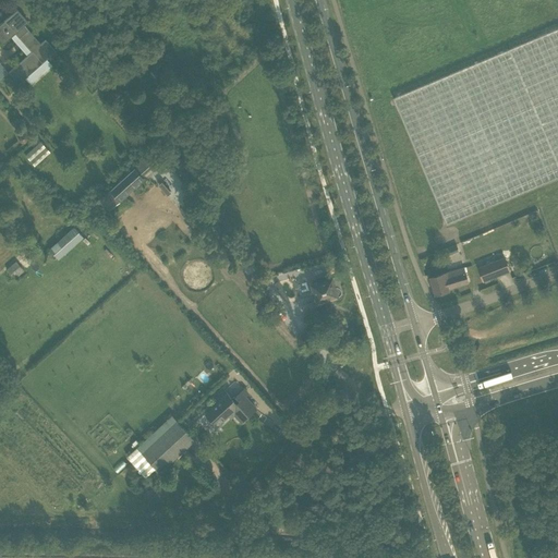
[(32,52),(9,72),(9,73),(19,84),(56,51),(46,39),(40,44),(24,25),(27,22),(27,21),(23,16),(17,10),(16,10),(3,21),(3,22),(0,24),(0,40),(2,44),(15,33),(32,52)]
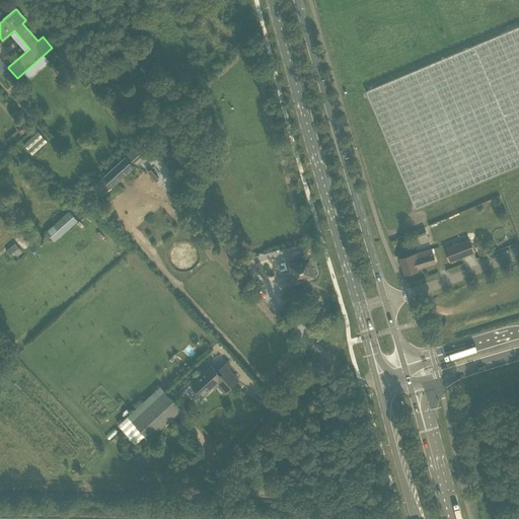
[(518,25),(451,55),(366,90),(416,209),(518,164),(518,25)]
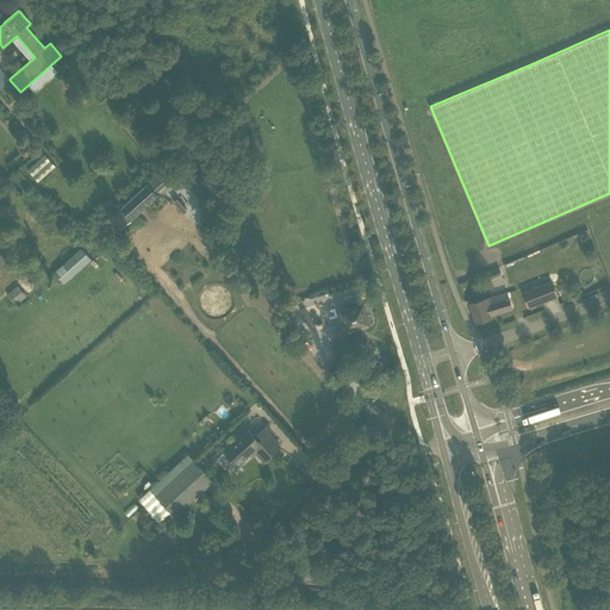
[(72,91),(82,82),(70,69),(61,78),(72,91)]
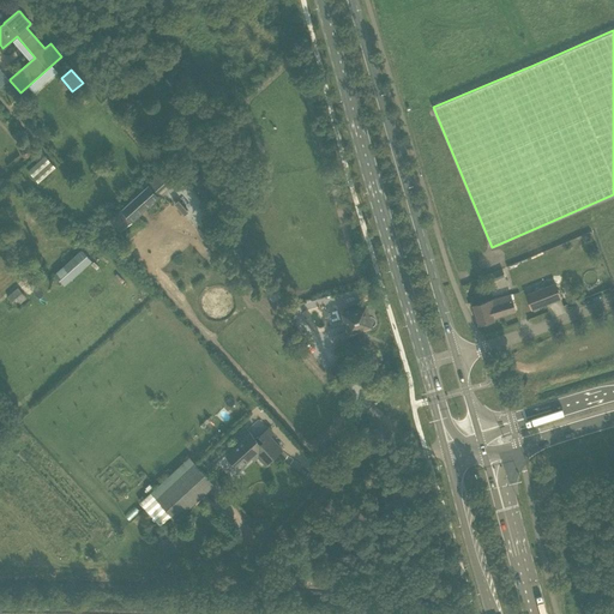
[(30,154),(28,150),(24,150),(20,152),(19,156),(23,160),(26,160),(30,157),(30,154)]
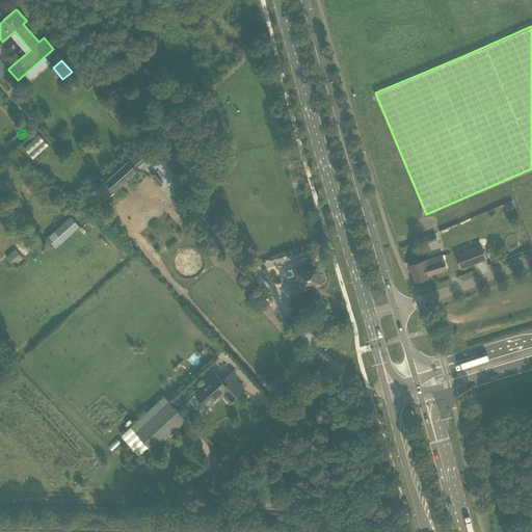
[(105,181),(85,200),(87,202),(96,211),(115,192),(114,191),(137,170),(135,168),(128,160),(105,182),(105,181)]
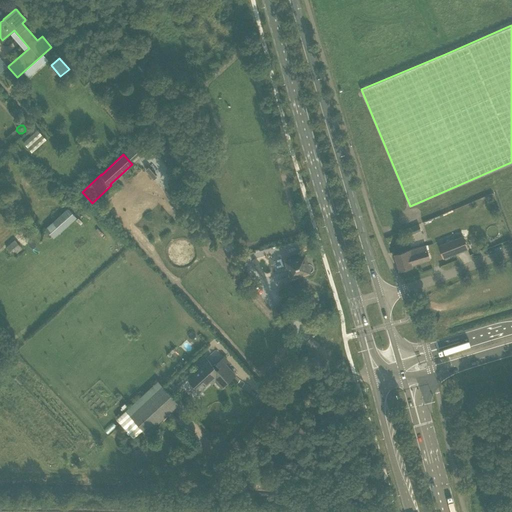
[(196,185),(191,176),(184,181),(189,189),(196,185)]
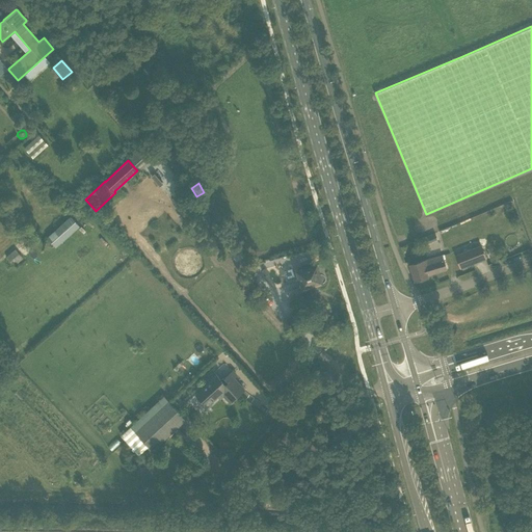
[(47,238),(55,247),(79,225),(72,216),(47,238)]
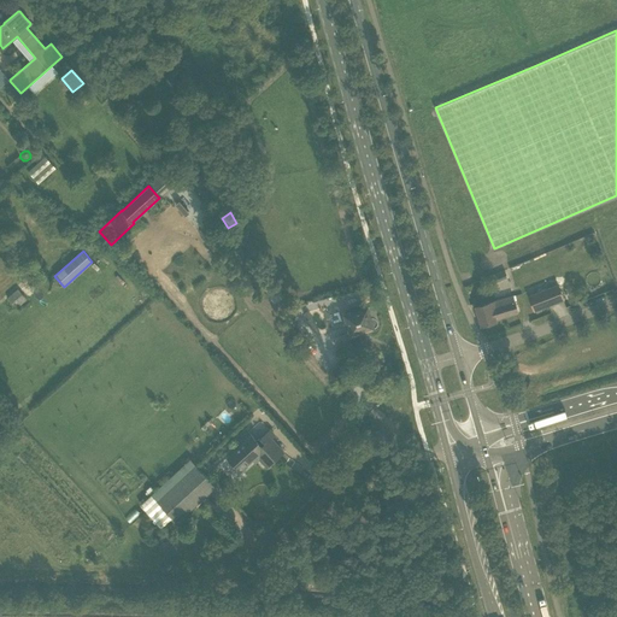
[(504,264),(500,253),(486,257),(489,269),(504,264)]
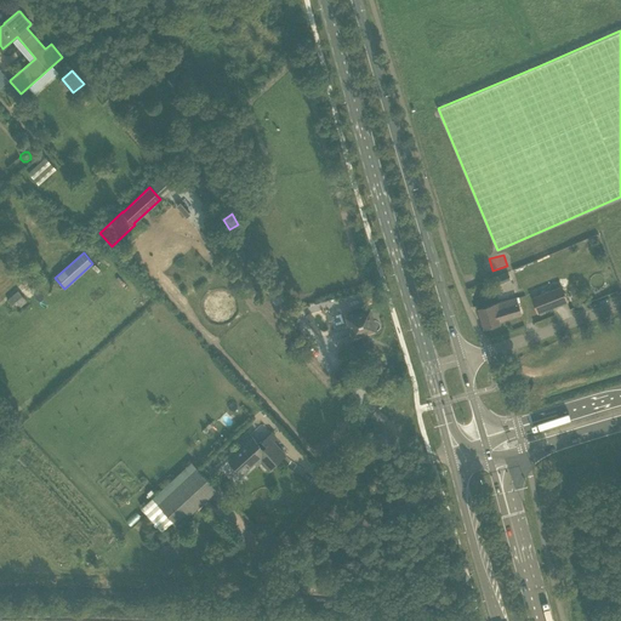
[(539,313),(568,301),(562,286),(533,298),(539,313)]
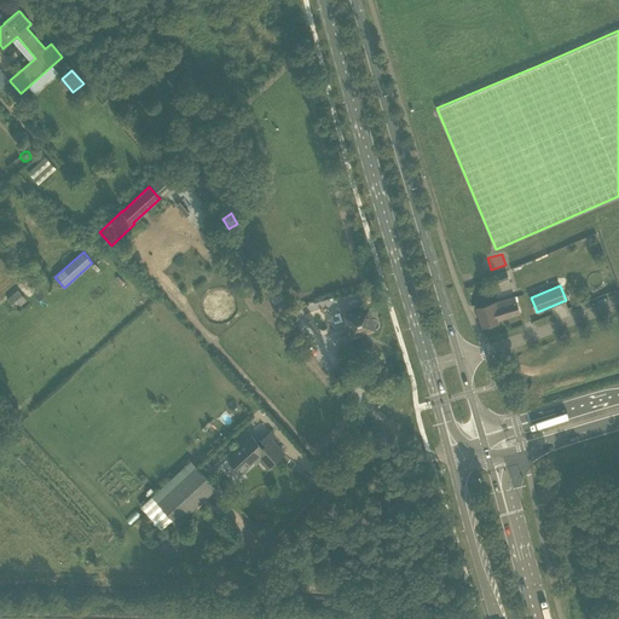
[(18,289),(7,299),(17,310),(27,300),(18,289)]
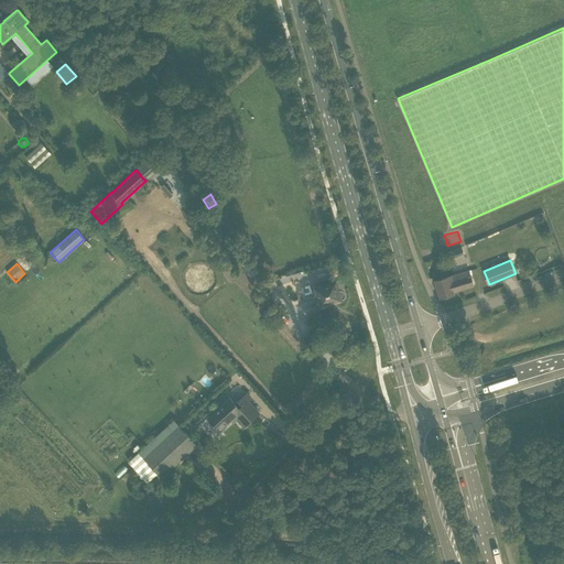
[(454,291),(474,285),(468,270),(454,274),(435,280),(434,280),(434,281),(440,297),(440,299),(441,299),(455,294),(454,291)]
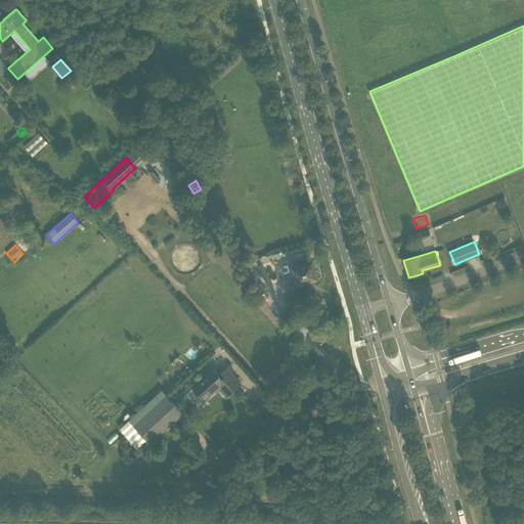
[(312,260),(291,266),(297,286),(298,285),(299,290),(309,287),(308,280),(318,277),(319,277),(320,276),(320,275),(321,275),(321,274),(321,273),(321,272),(320,271),(320,270),(319,269),(318,269),(317,268),(316,268),(315,269),(312,260)]
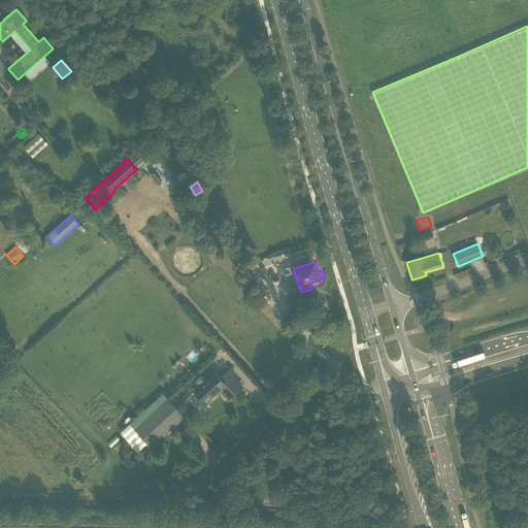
[(206,381),(194,391),(205,404),(217,394),(220,391),(222,394),(229,400),(237,393),(244,386),(233,375),(236,372),(232,367),(224,373),(223,372),(220,376),(211,367),(202,376),(205,380),(206,381)]
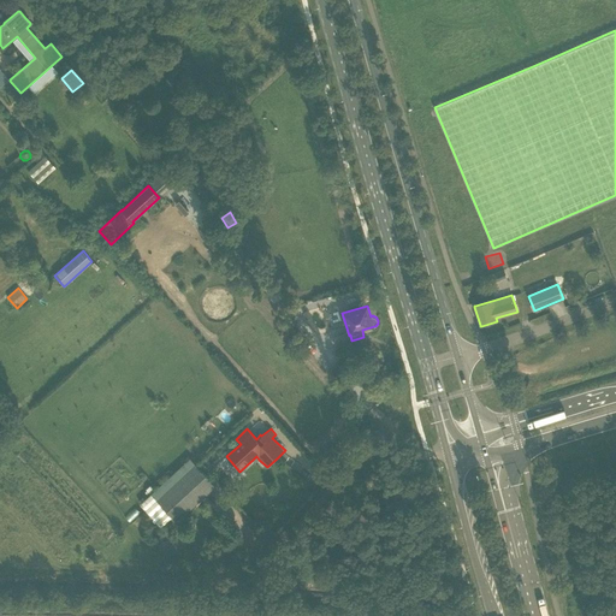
[(190,458),(141,504),(146,509),(161,527),(172,517),(177,522),(203,497),(215,486),(195,463),(190,458)]
